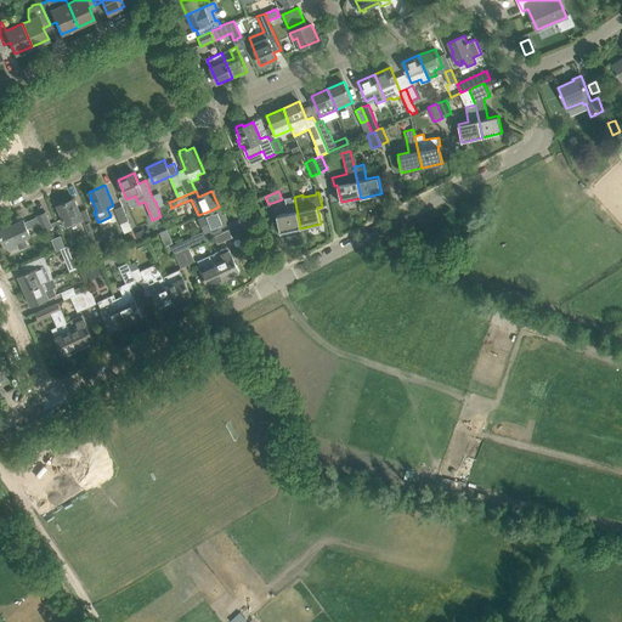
[(300,228),(294,197),(284,199),(288,213),(277,215),(281,232),(300,228)]
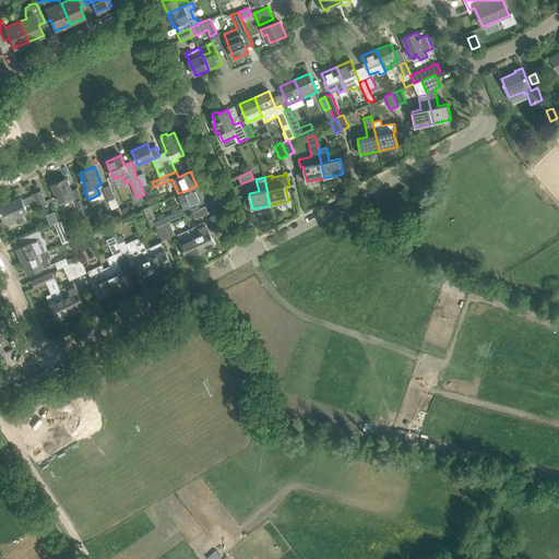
[(56,197),(57,199),(58,199),(61,204),(74,199),(83,217),(86,227),(93,224),(78,188),(71,190),(67,178),(51,185),(57,197),(56,197)]
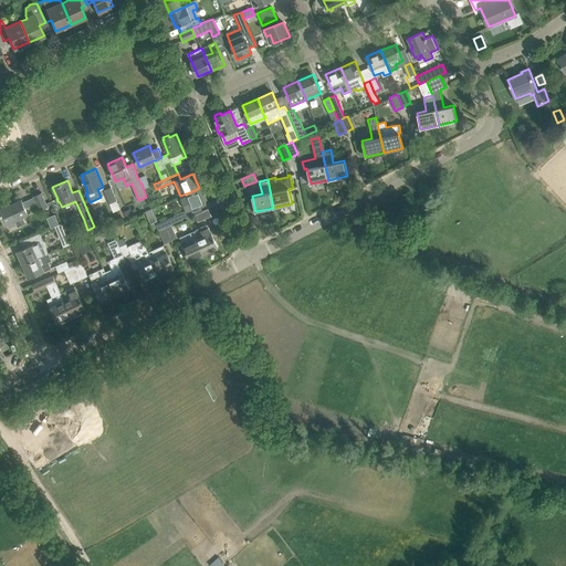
[(104,190),(113,212),(121,209),(111,187),(104,190)]
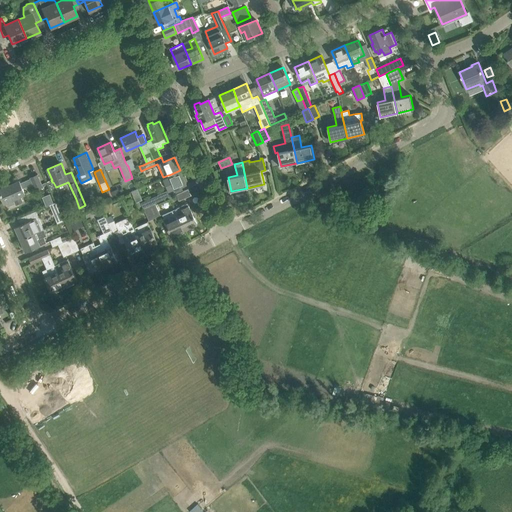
[(169,191),(186,184),(186,183),(187,182),(185,175),(183,176),(180,170),(169,175),(163,177),(169,191)]
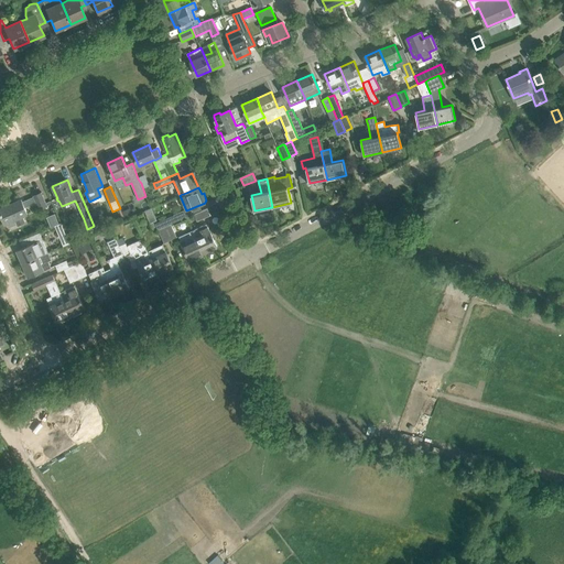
[(28,214),(24,207),(36,203),(39,209),(46,206),(41,193),(33,196),(33,197),(22,202),(21,199),(0,208),(0,212),(2,218),(3,218),(6,223),(14,219),(18,226),(25,223),(22,216),(28,214)]
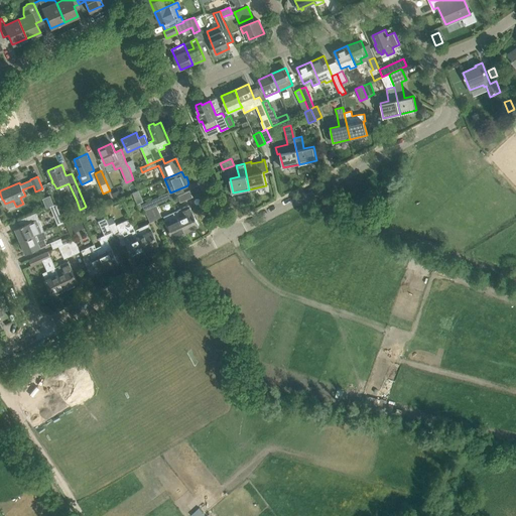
[(112,194),(115,200),(122,197),(119,190),(112,194)]
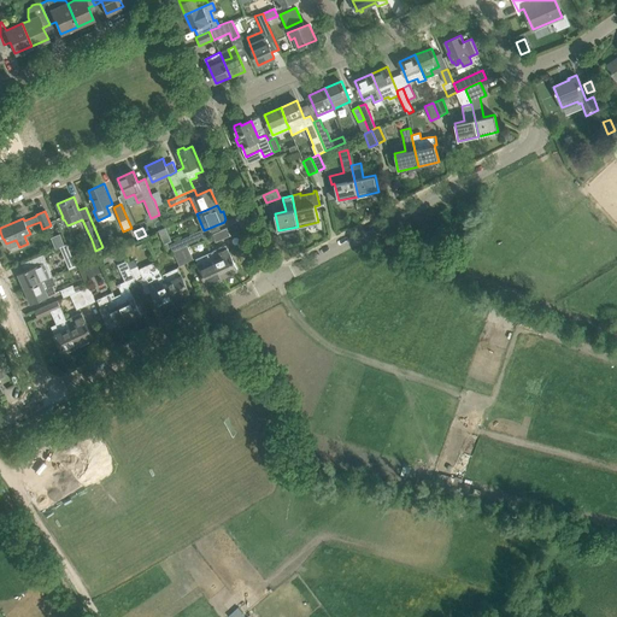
[(171,252),(166,244),(171,241),(165,228),(158,231),(164,245),(168,253),(171,252)]
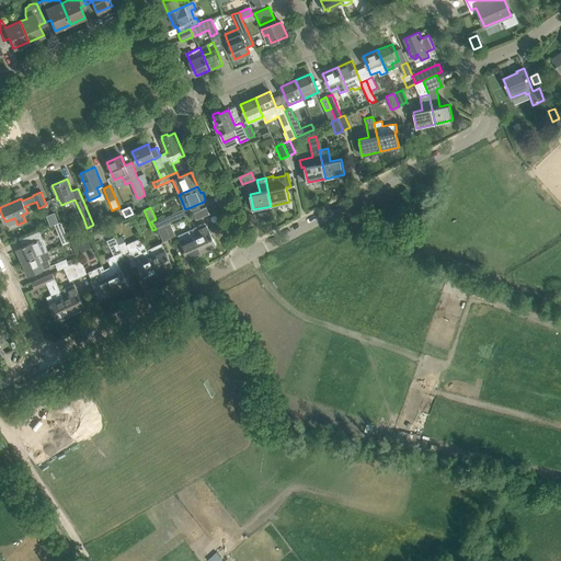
[(206,207),(193,213),(196,220),(209,214),(206,207)]
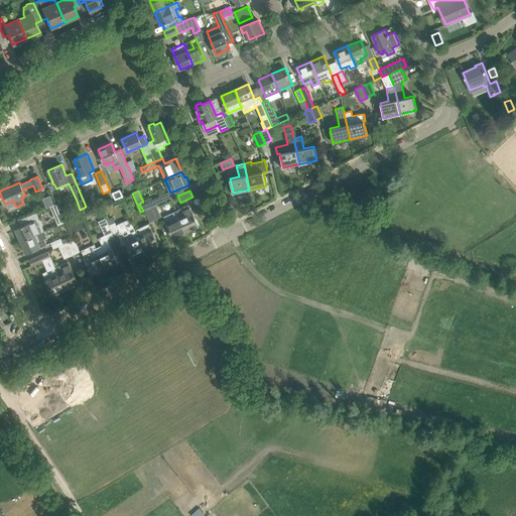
[(168,194),(142,205),(144,210),(150,208),(156,205),(170,199),(168,194)]
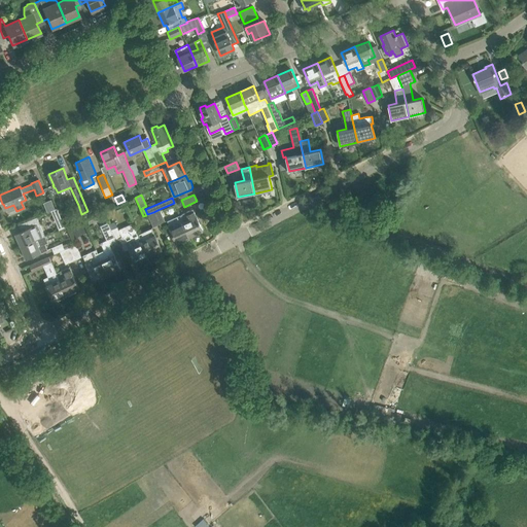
[(57,209),(50,211),(54,217),(59,231),(65,227),(59,215),(57,209)]
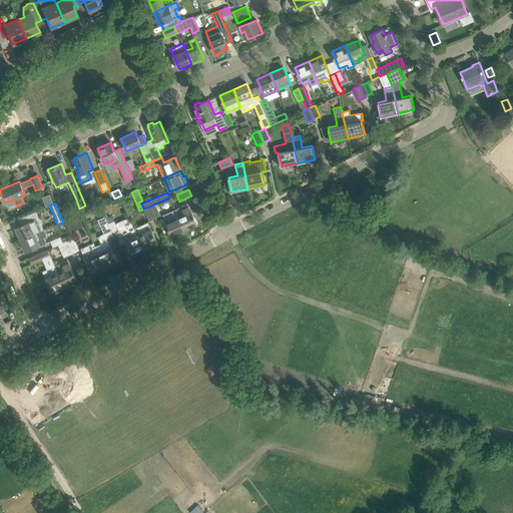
[(155,203),(149,206),(154,217),(160,215),(155,203)]
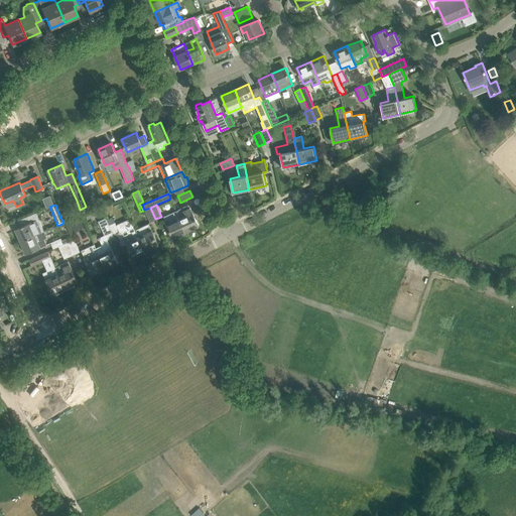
[(188,205),(176,211),(179,217),(185,232),(199,226),(188,205)]
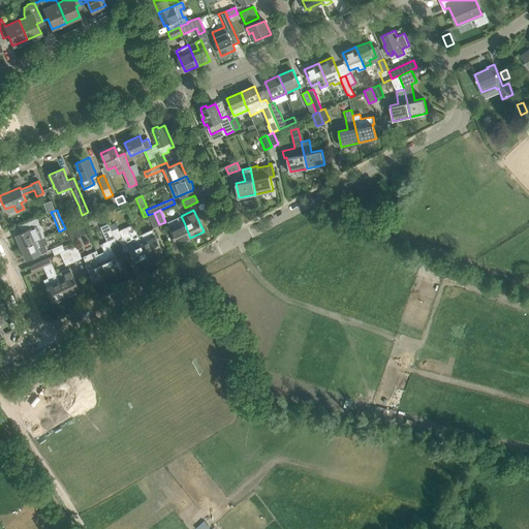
[(154,213),(148,215),(153,227),(159,224),(154,213)]
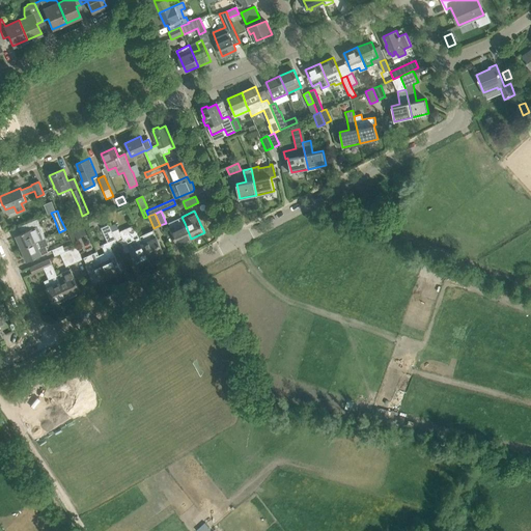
[(174,220),(168,223),(171,229),(173,235),(178,245),(191,239),(185,223),(182,217),(174,220)]
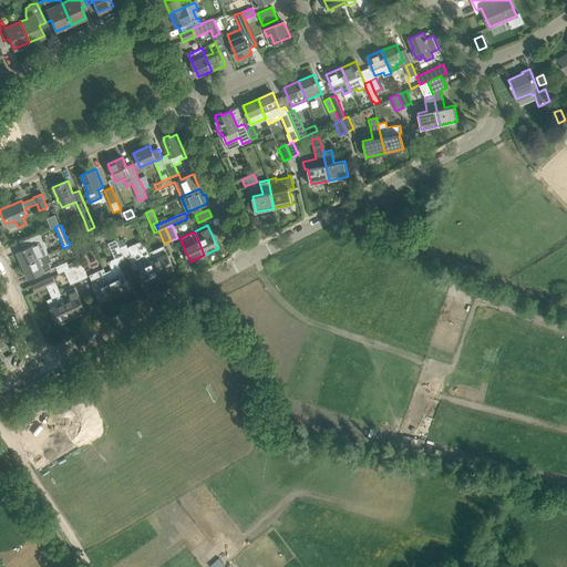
[(20,243),(22,249),(17,251),(22,266),(39,258),(49,254),(40,234),(20,243)]
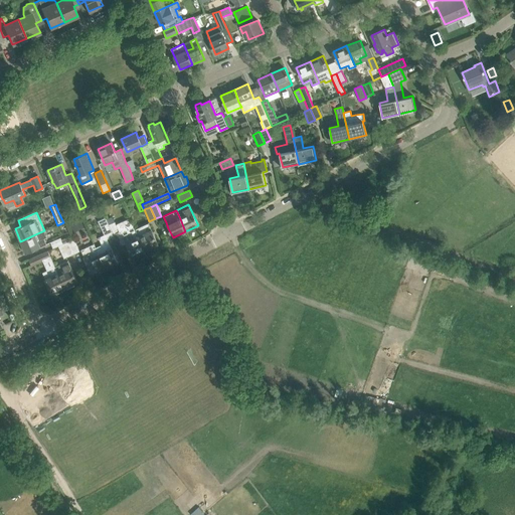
[(106,219),(109,224),(115,221),(113,216),(106,219)]
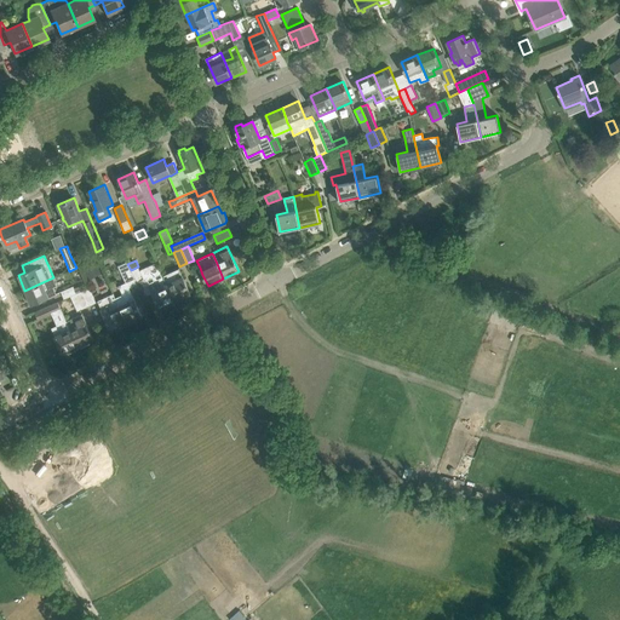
[(82,268),(87,280),(101,274),(96,262),(82,268)]
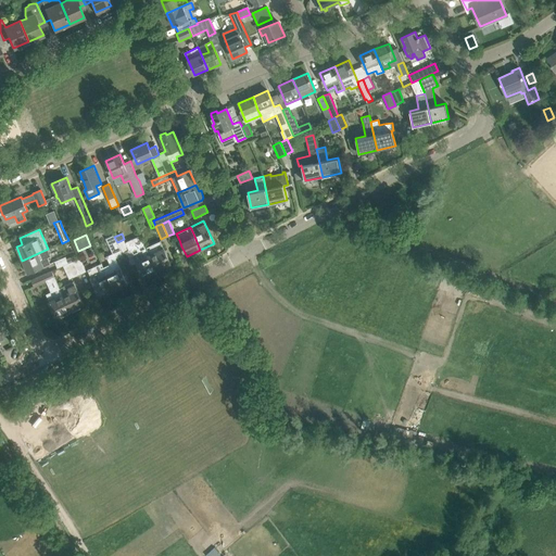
[(110,264),(103,267),(113,290),(127,283),(119,267),(115,258),(117,257),(117,258),(124,255),(117,242),(114,237),(113,235),(105,238),(112,253),(105,256),(110,264)]
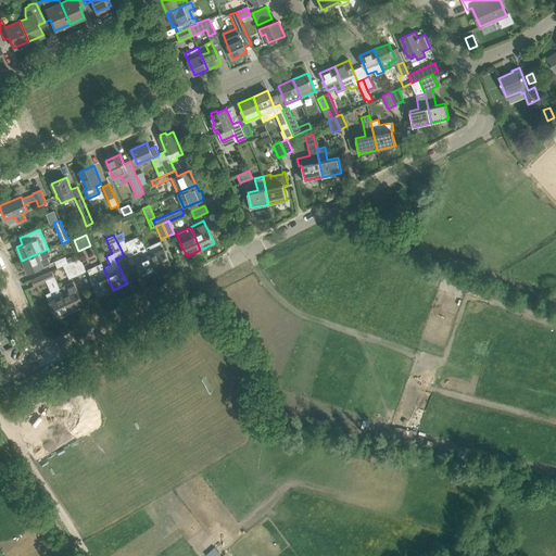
[(124,239),(117,242),(124,255),(130,253),(124,239)]
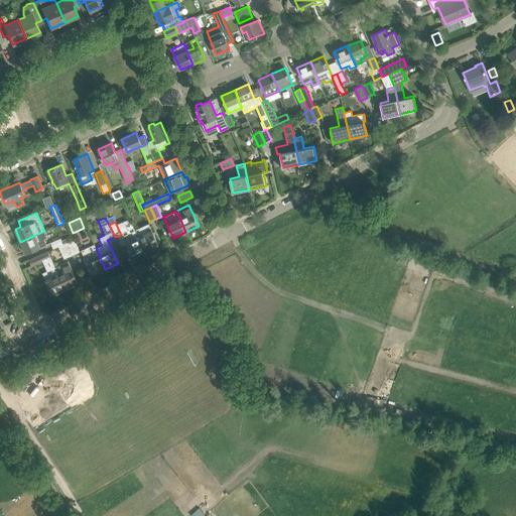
[(148,224),(135,230),(145,251),(158,245),(148,224)]
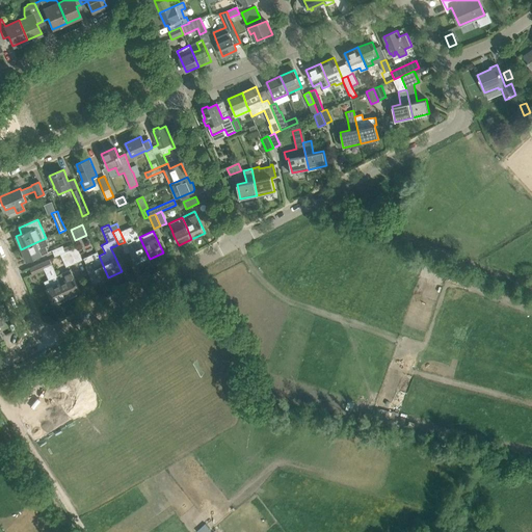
[(130,249),(132,256),(137,265),(150,259),(139,237),(127,242),(130,249)]
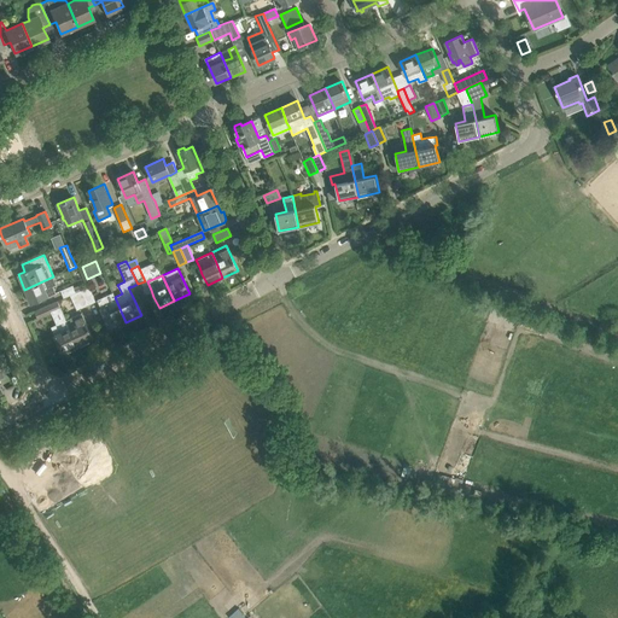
[(42,281),(24,290),(31,304),(57,293),(53,286),(57,285),(53,277),(42,281)]
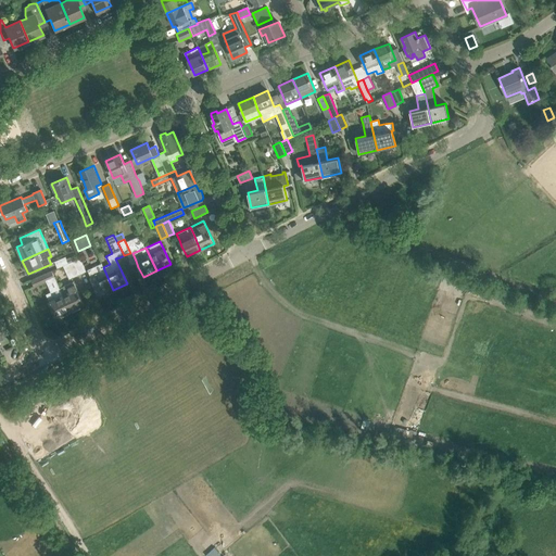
[(65,257),(55,261),(58,268),(67,264),(73,262),(71,256),(66,258),(65,256),(65,257)]
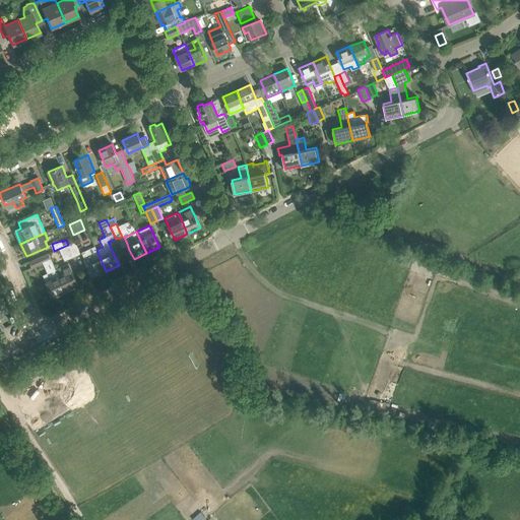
[(75,242),(69,245),(74,256),(80,254),(75,242)]
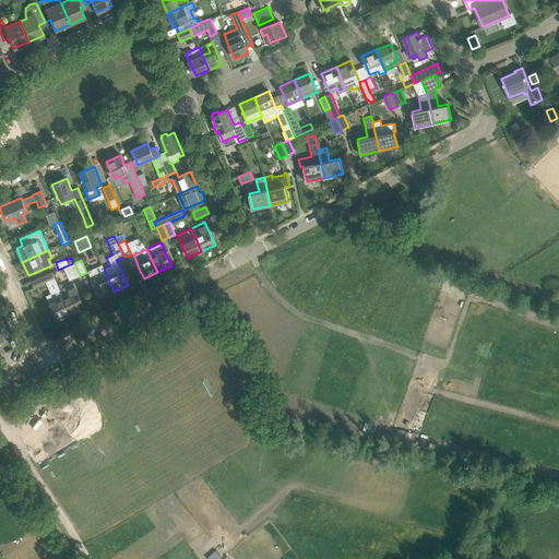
[(74,263),(68,265),(63,268),(70,281),(73,278),(80,275),(74,263)]
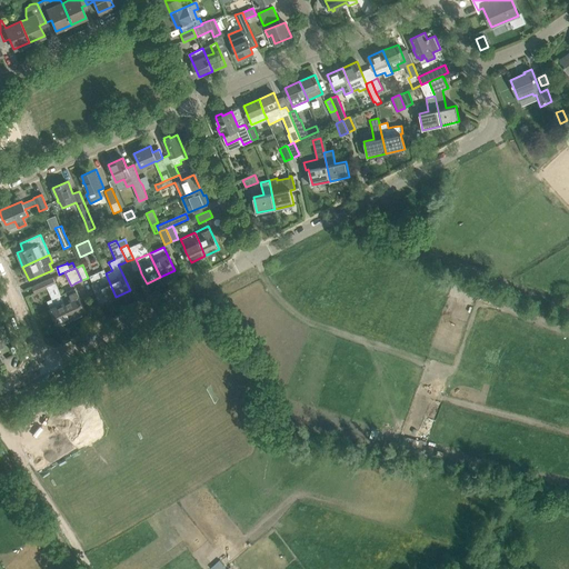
[(103,270),(90,277),(95,288),(102,303),(116,297),(106,273),(105,273),(103,270)]
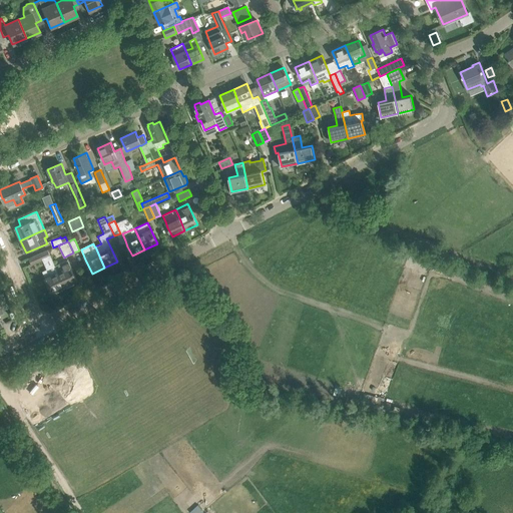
[(38,254),(29,259),(31,265),(43,260),(47,270),(42,272),(52,293),(64,287),(55,266),(47,249),(38,254)]
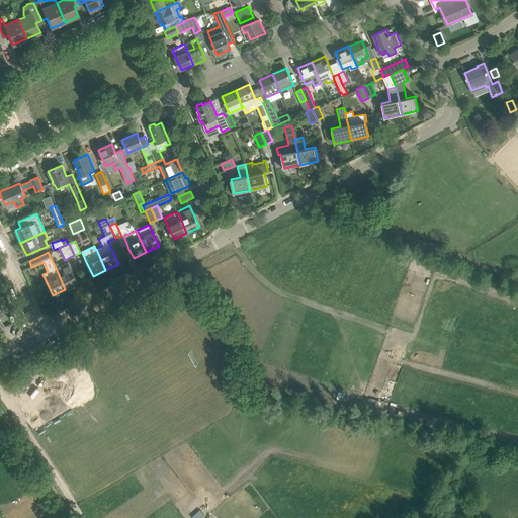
[(68,262),(56,268),(65,289),(78,283),(71,268),(68,262)]
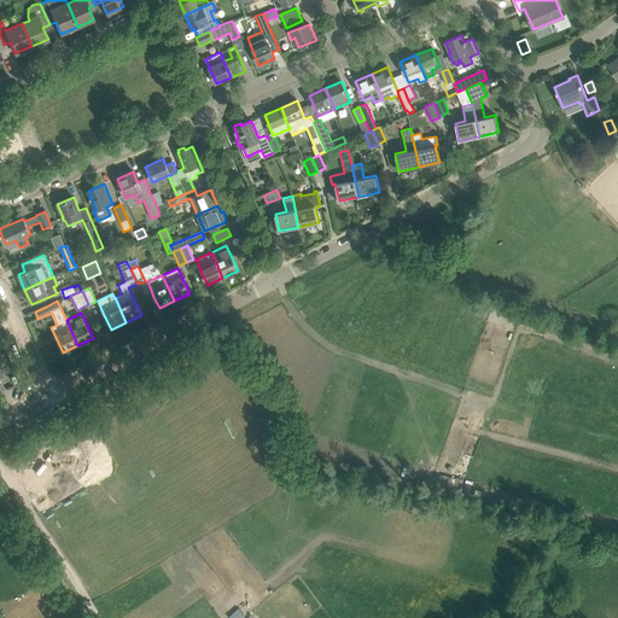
[(454,488),(452,495),(458,496),(460,489),(461,489),(464,481),(456,478),(453,488),(454,488)]
